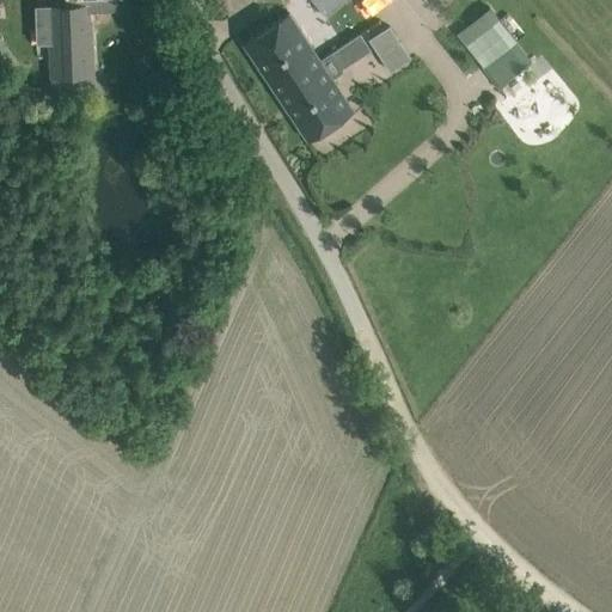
[(66,0),(67,7),(89,6),(89,19),(98,18),(106,14),(105,6),(123,5),(122,0),(66,0)]
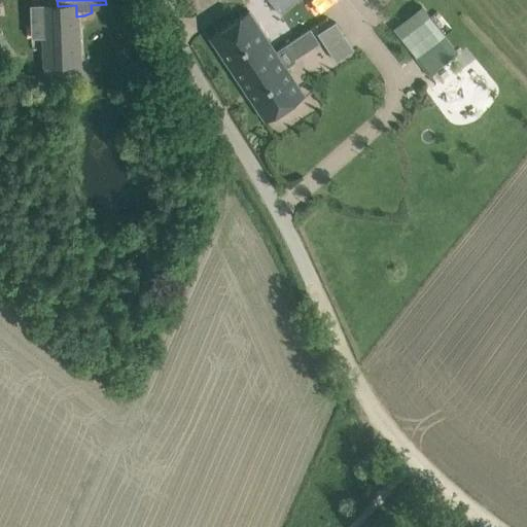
[(269,0),(279,12),(286,6),(292,0),(269,0)]
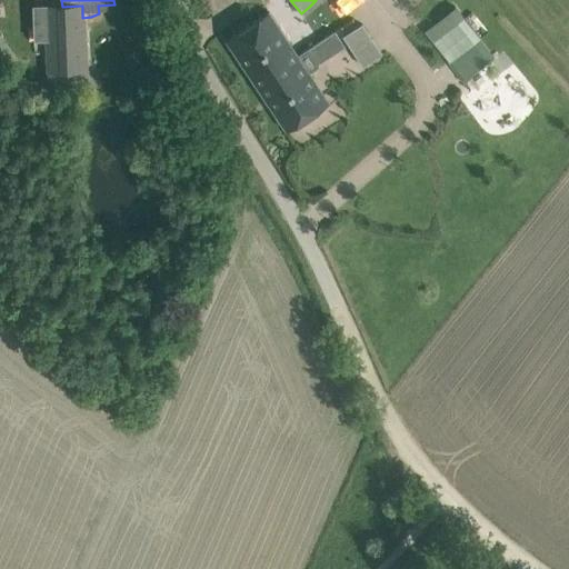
[(47,7),(50,89),(86,88),(82,18),(82,6),(62,7),(47,7)]
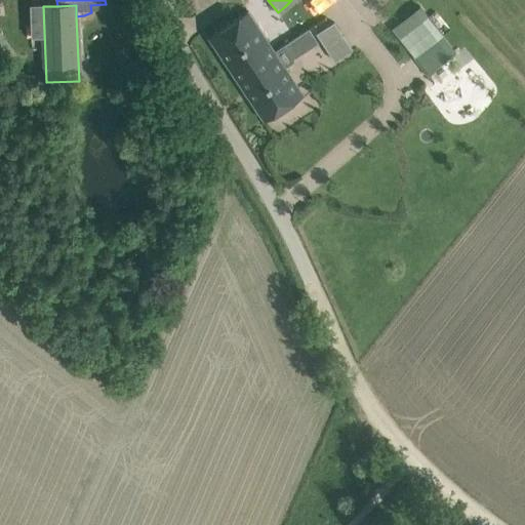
[(398,39),(426,16),(418,6),(390,30),(398,39)]
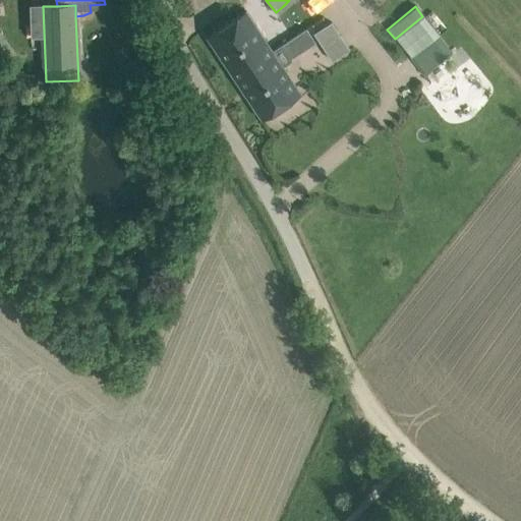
[(245,11),(207,37),(234,77),(273,53),(272,52),(245,11)]
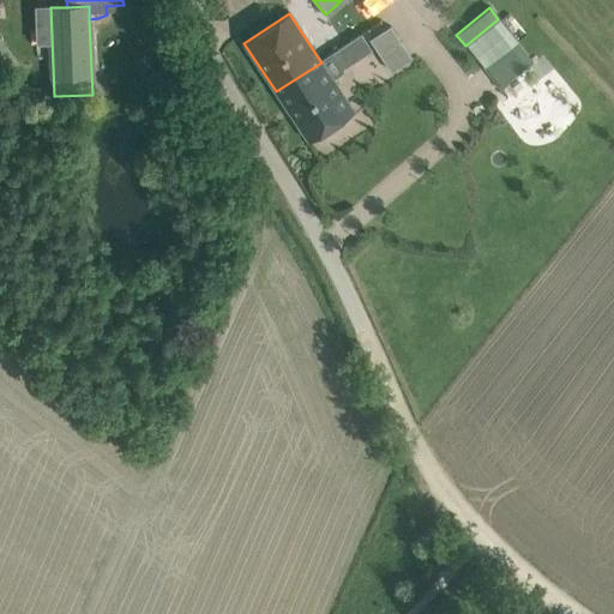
[(391,24),(371,37),(380,53),(401,40),(391,24)]
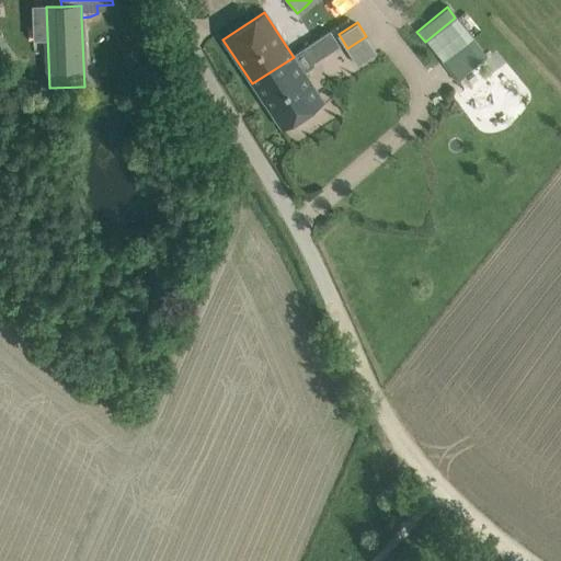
[(294,57),(252,83),(282,128),(323,101),(305,72),(311,68),(309,64),(336,45),(328,32),(300,50),(293,56),(294,57)]
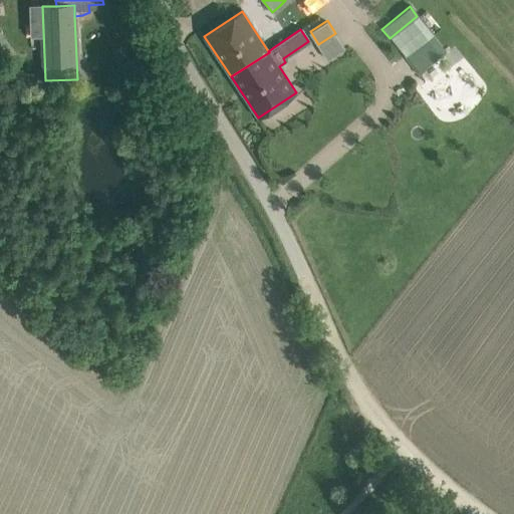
[(0,45),(0,65),(10,58),(0,45)]
